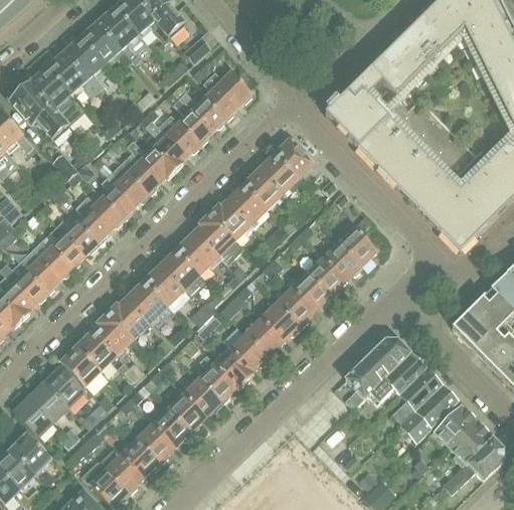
[(127,0),(116,10),(138,35),(149,25),(166,43),(171,38),(151,17),(136,0),(127,0)]
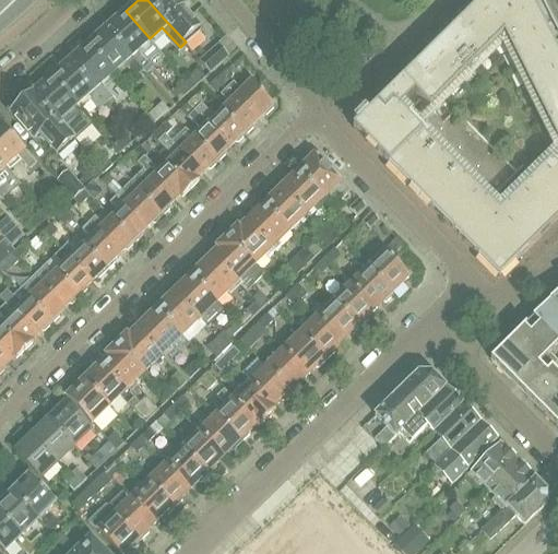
[(147,0),(164,19),(181,2),(185,0),(147,0)]
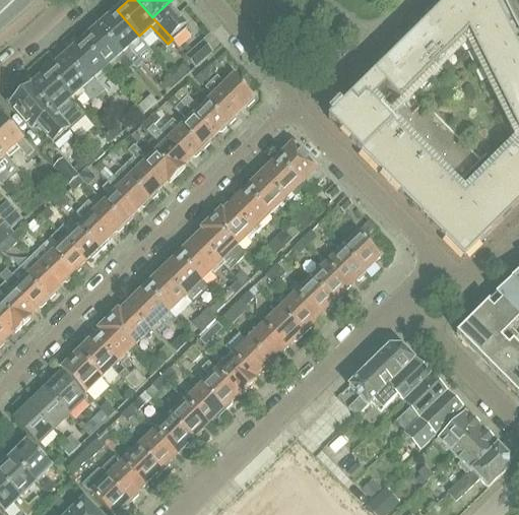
[(465,254),(518,200),(518,30),(503,0),(437,0),(370,66),(375,71),(361,85),(360,84),(329,115),(465,254)]
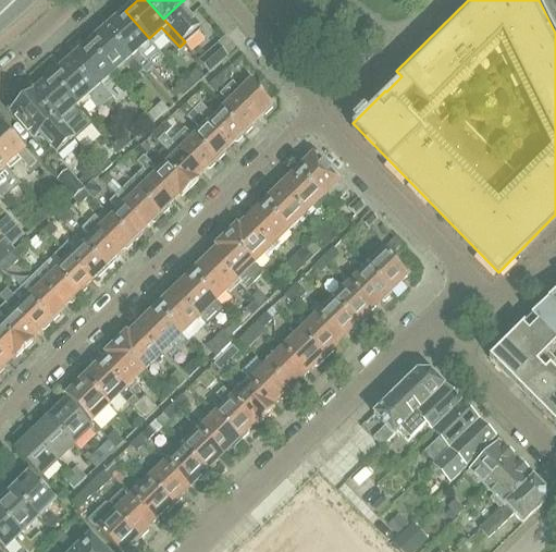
[(181,2),(163,19),(185,41),(202,26),(181,2)]
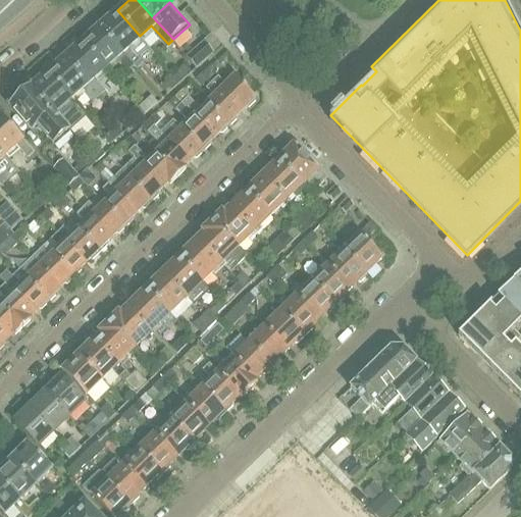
[(117,10),(101,24),(134,62),(141,57),(138,53),(148,44),(140,36),(117,10)]
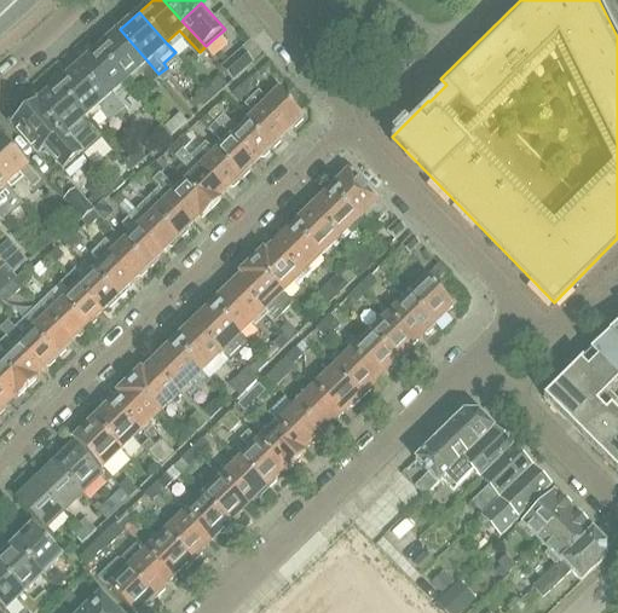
[(120,29),(99,47),(126,77),(139,67),(151,81),(159,74),(120,29)]
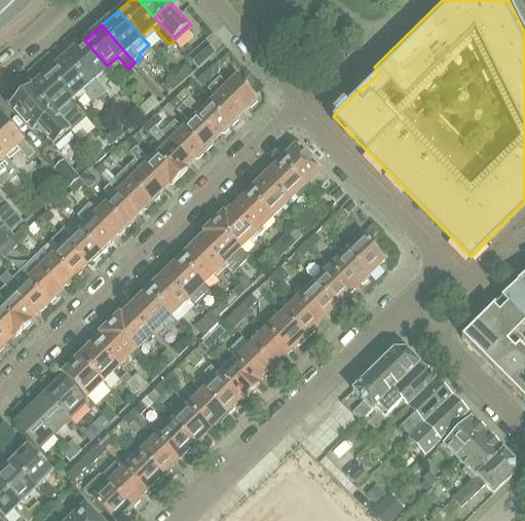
[(198,65),(216,50),(215,50),(207,40),(205,38),(187,52),(198,65)]
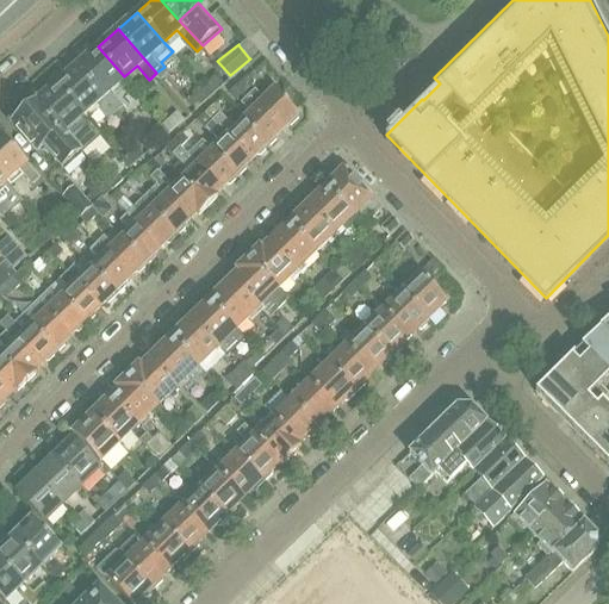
[(98,47),(78,64),(117,109),(124,101),(112,87),(124,76),(98,47)]
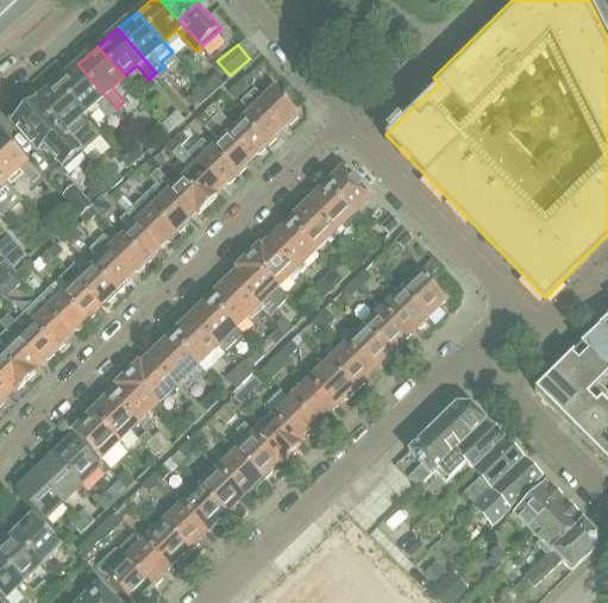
[(77,64),(57,82),(83,112),(96,101),(110,114),(117,108),(77,64)]
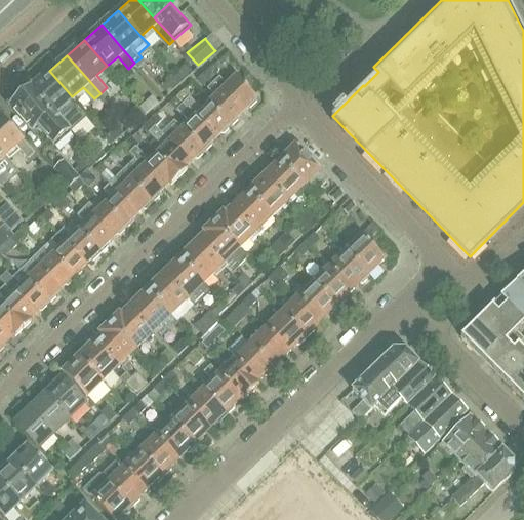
[(174,73),(180,80),(193,69),(187,62),(174,73)]
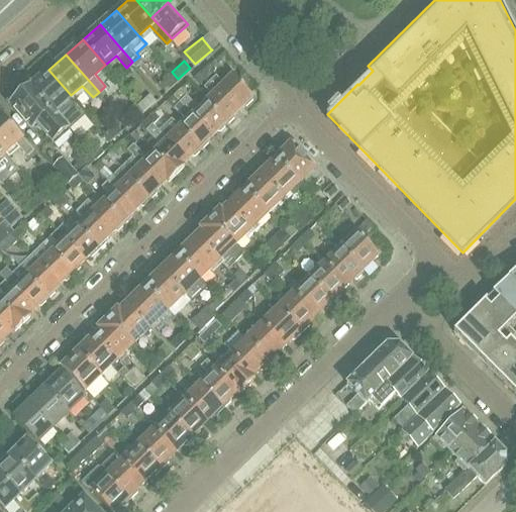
[(211,64),(204,70),(210,75),(216,69),(211,64)]
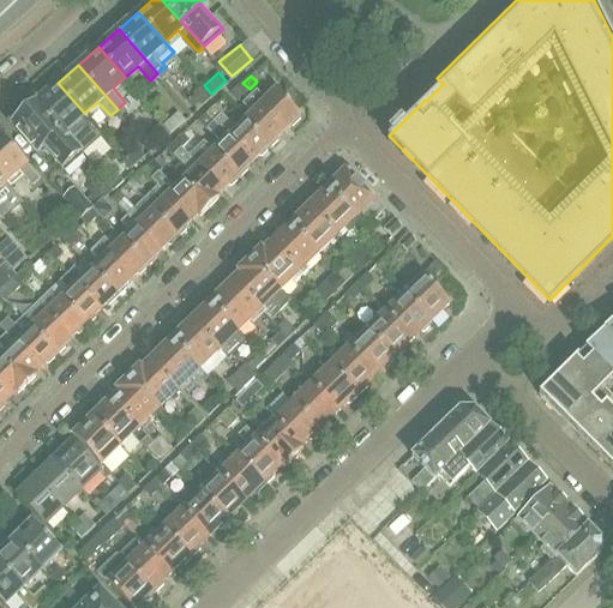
[(36,98),(36,100),(82,151),(83,150),(78,144),(83,139),(71,126),(84,113),(58,83),(37,101),(36,98)]
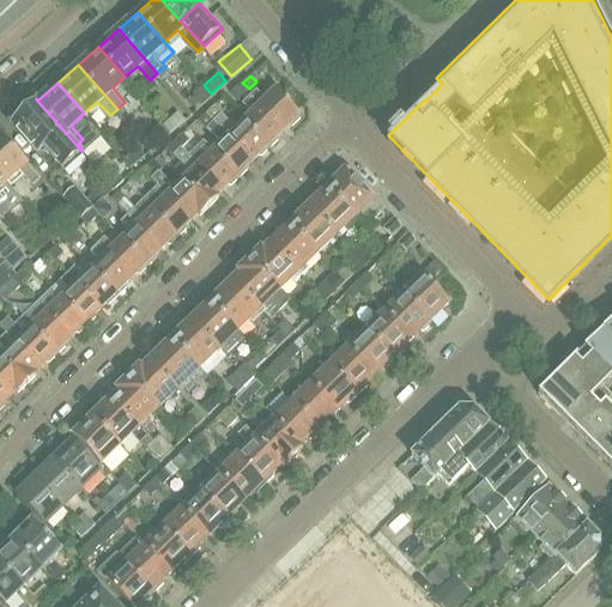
[(240,99),(249,89),(242,83),(240,84),(231,91),(240,99)]
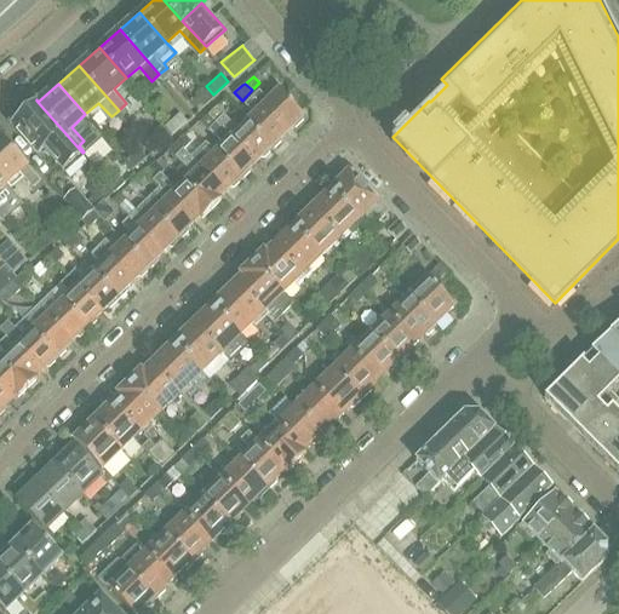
[(259,87),(254,92),(290,126),(304,113),(280,85),(268,96),(259,87)]
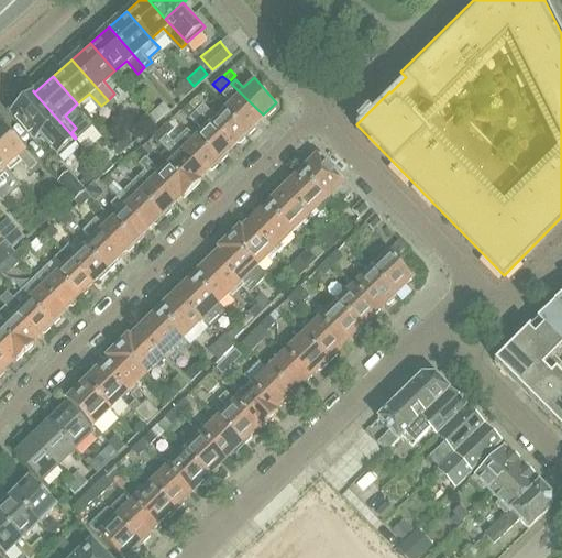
[(194,86),(187,78),(174,89),(180,98),(194,86)]
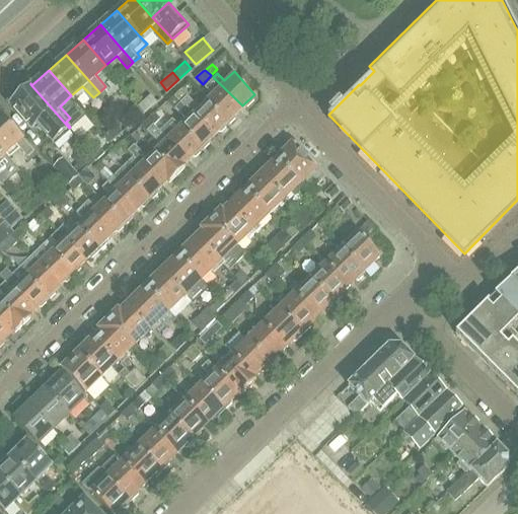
[(213,91),(207,96),(229,119),(242,105),(213,77),(206,84),(213,91)]
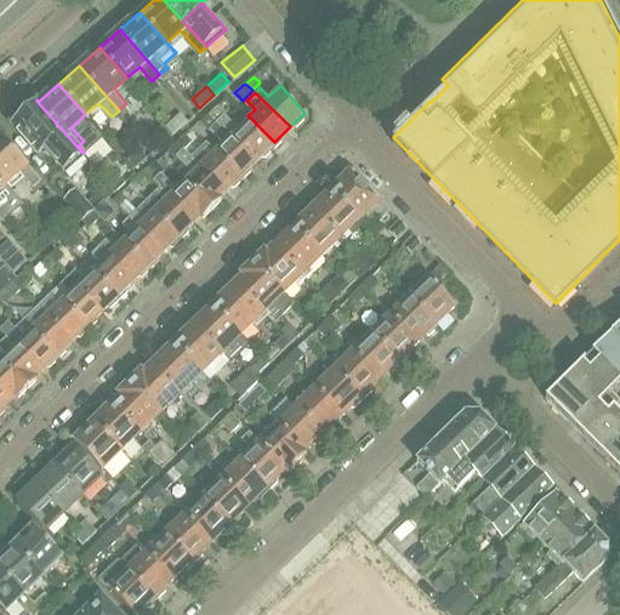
[(64,169),(83,153),(37,101),(20,115),(18,117),(18,118),(18,119),(20,120),(17,123),(40,148),(44,144),(64,169)]
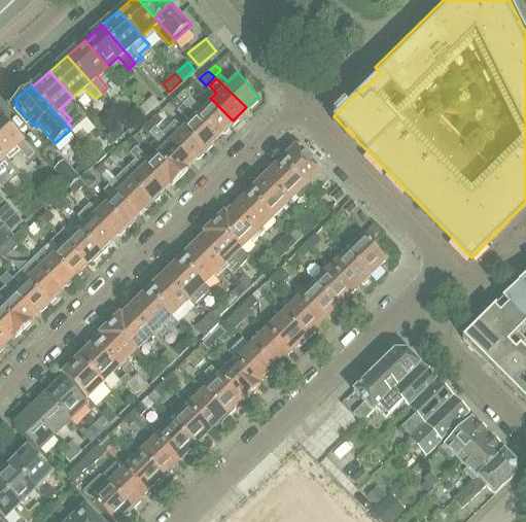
[(218,134),(233,120),(210,98),(202,107),(189,95),(191,93),(184,85),(177,93),(184,100),(189,104),(218,134)]
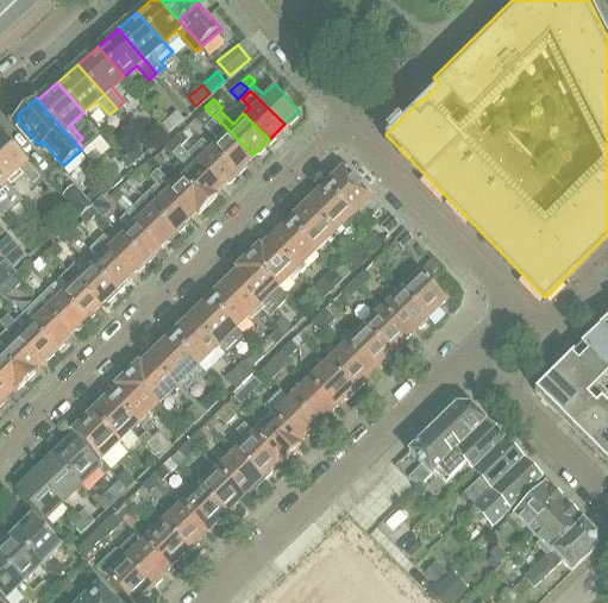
[(124,101),(117,108),(119,112),(127,105),(124,101)]
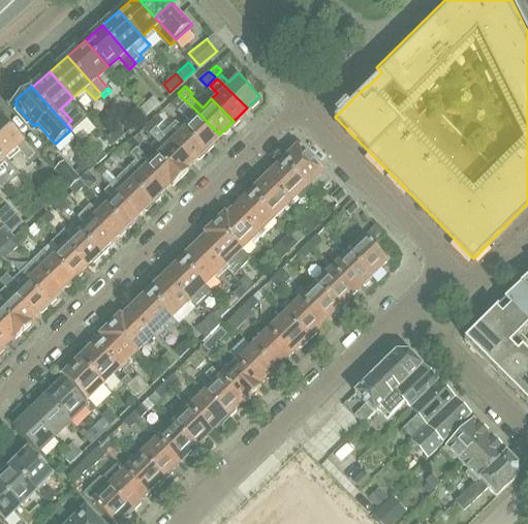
[(154,93),(142,103),(148,111),(160,99),(154,93)]
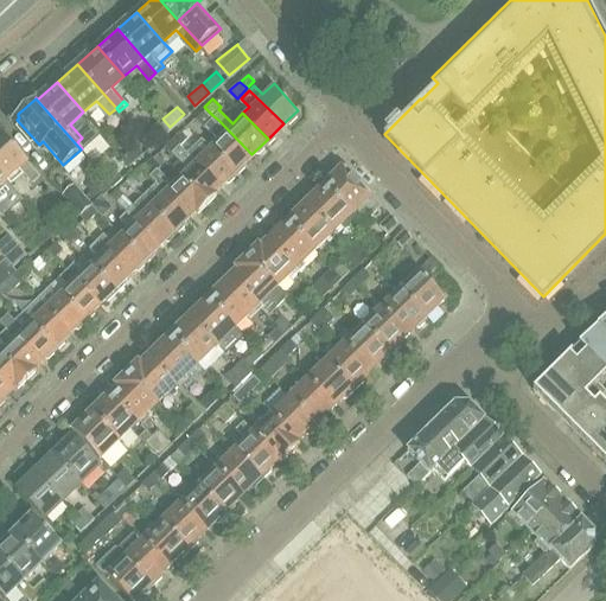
[(212,115),(204,107),(196,115),(204,123),(212,115)]
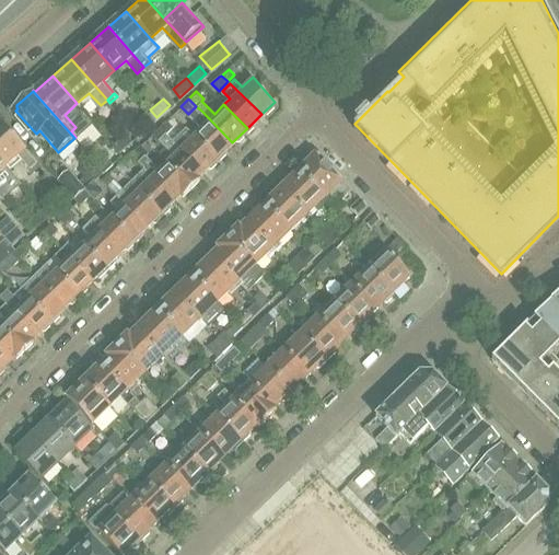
[(201,126),(195,133),(219,155),(232,142),(201,111),(195,117),(201,126)]
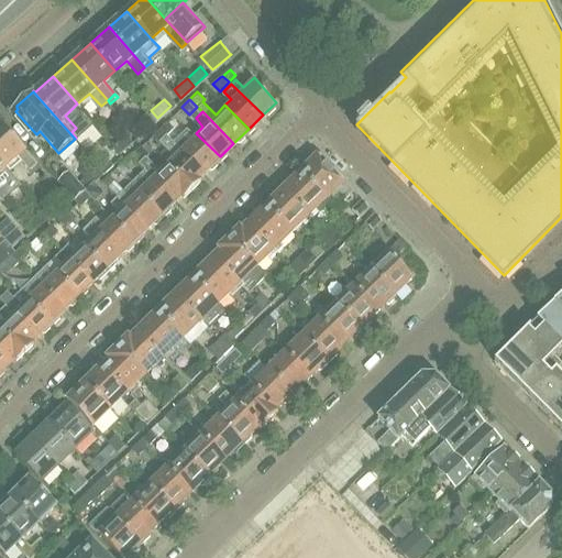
[(162,124),(168,131),(174,124),(167,119),(162,124)]
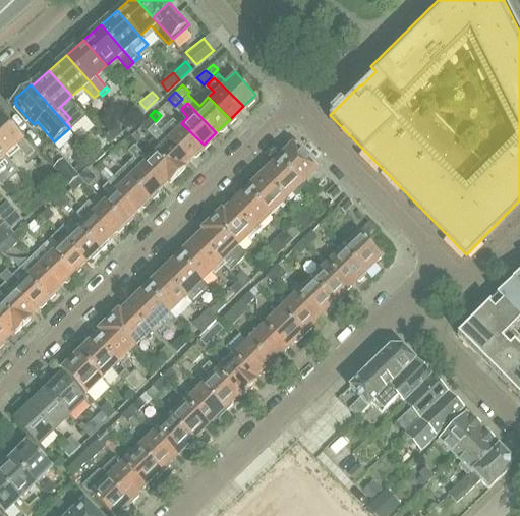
[(37,152),(3,113),(0,115),(0,145),(6,152),(17,141),(31,157),(37,152)]
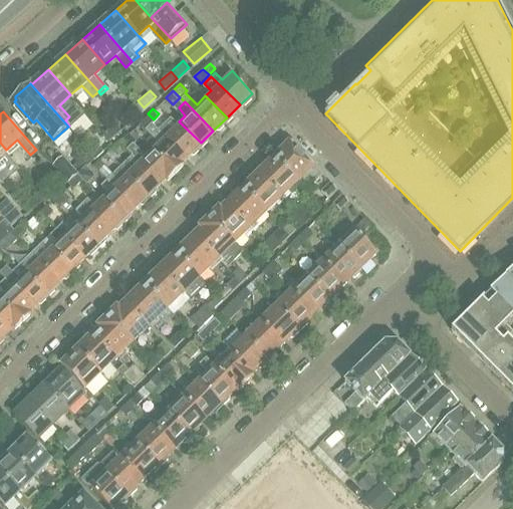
[(160,140),(154,146),(177,170),(184,163),(182,161),(189,155),(160,125),(159,126),(153,120),(154,119),(148,113),(141,120),(160,140)]
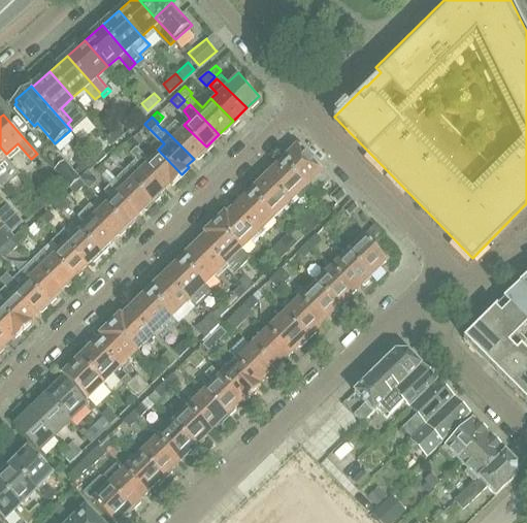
[(174,120),(169,125),(164,129),(194,159),(206,146),(184,125),(182,127),(174,120)]
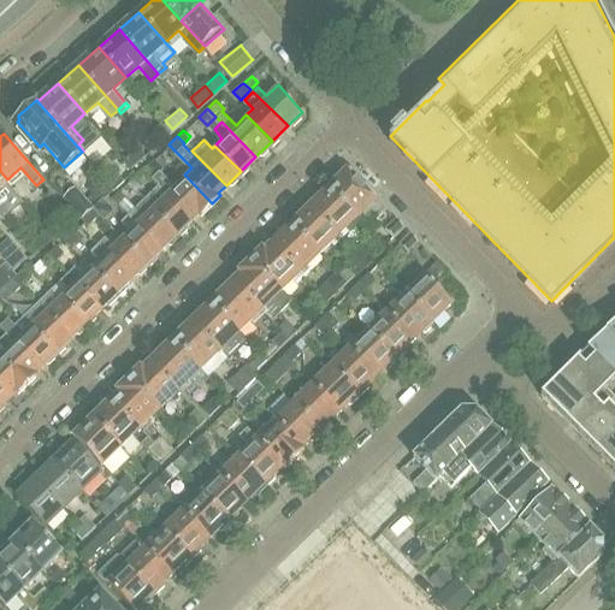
[(124,157),(131,165),(146,152),(139,143),(124,157)]
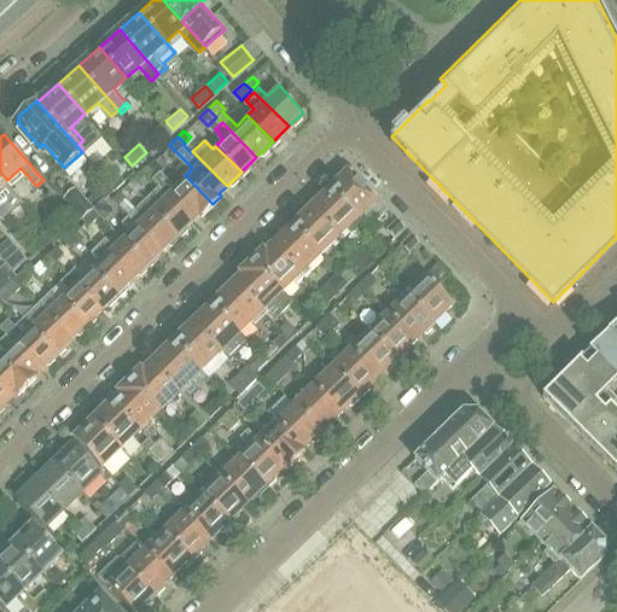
[(176,184),(161,168),(153,176),(161,182),(162,181),(196,216),(199,213),(202,214),(213,204),(185,175),(176,184)]
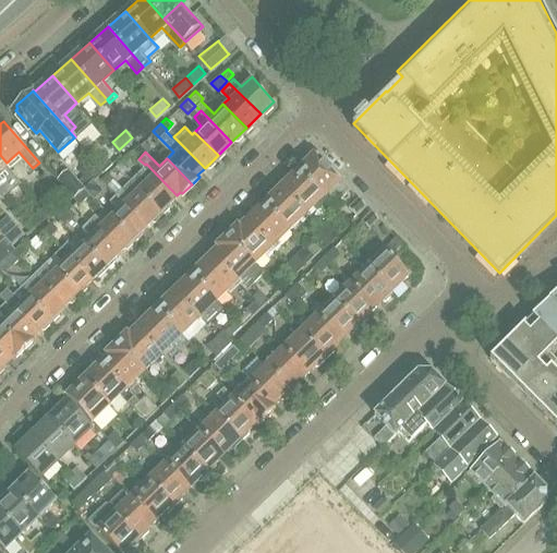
[(341,177),(317,152),(299,169),(324,194),(334,203),(350,185),(341,177)]
